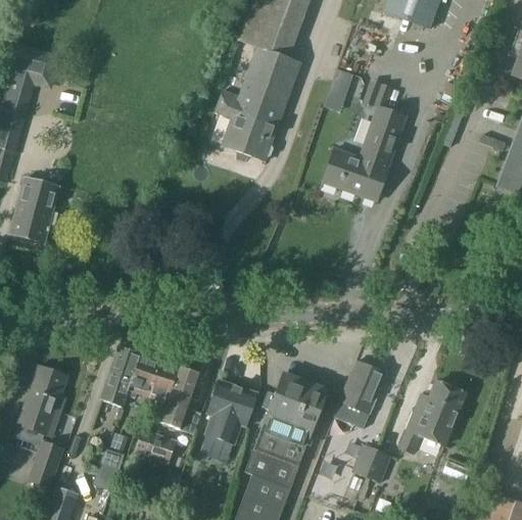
[(216,111),(232,117),(222,145),(265,160),(300,61),(289,57),(310,0),(253,0),(239,40),(256,46),(239,94),(225,89),(225,90),(223,90),(216,111)]
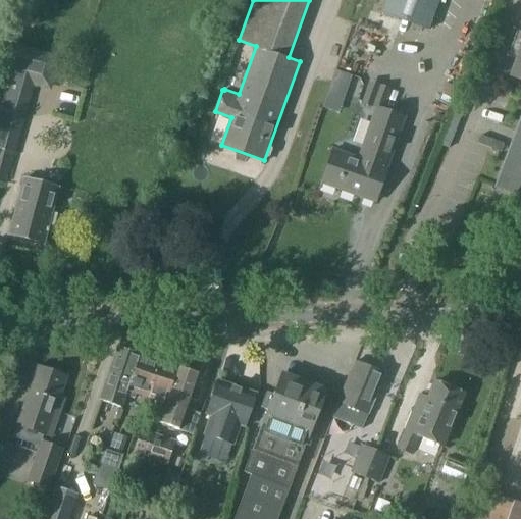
[(384,0),(381,11),(429,29),(438,0),(384,0)]
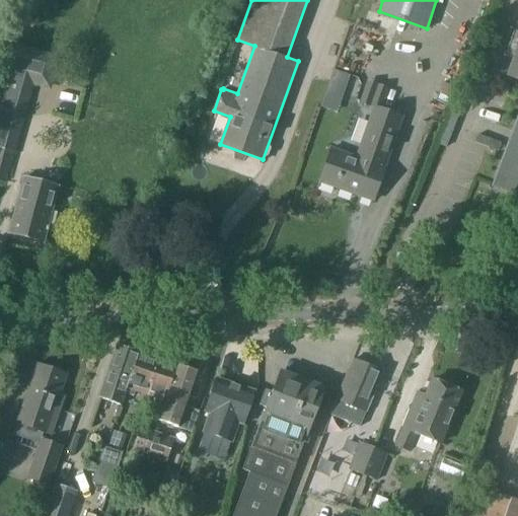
[(517,16),(506,50),(514,53),(506,75),(517,79),(517,16)]
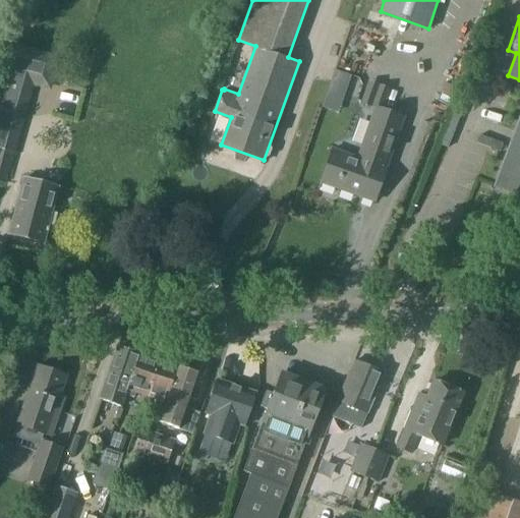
[(0,178),(6,180),(34,80),(50,85),(58,56),(10,44),(0,79),(0,178)]
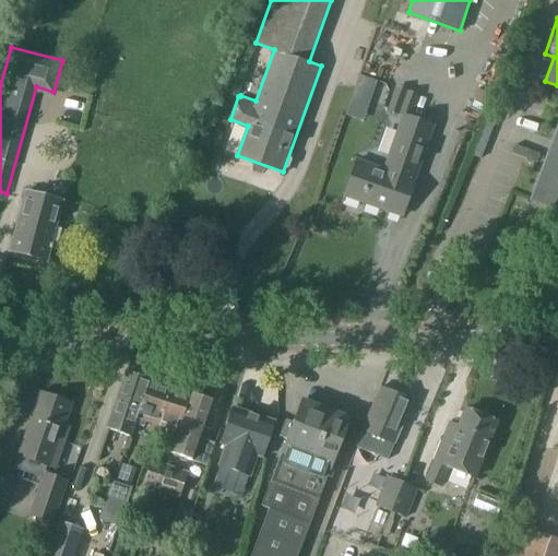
[(357,157),(344,193),(402,214),(415,176),(434,122),(412,114),(420,93),(395,84),(388,108),(402,114),(383,166),(357,157)]
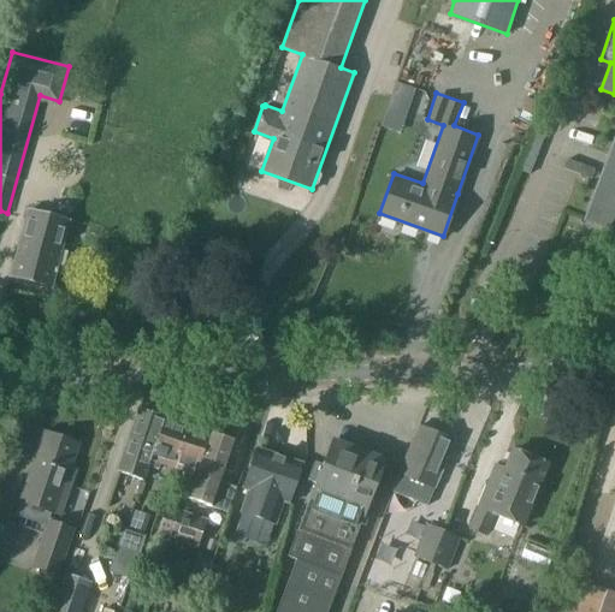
[(614,134),(609,149),(614,152),(614,156),(592,215),(614,225),(614,134)]
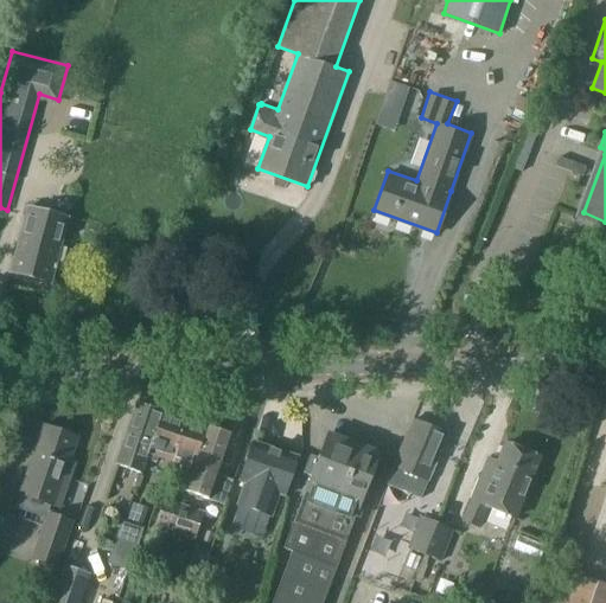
[(560,154),(556,164),(571,170),(574,160),(560,154)]
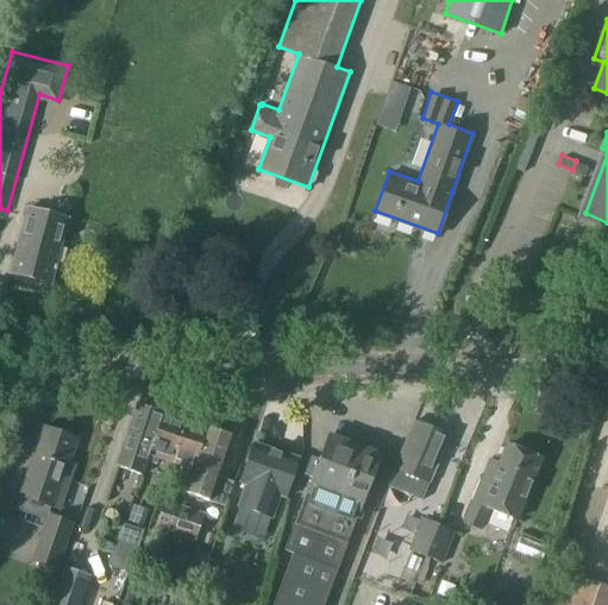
[(69,216),(29,206),(12,270),(52,281),(56,268),(57,268),(58,264),(56,264),(57,259),(64,262),(68,246),(62,244),(69,216)]
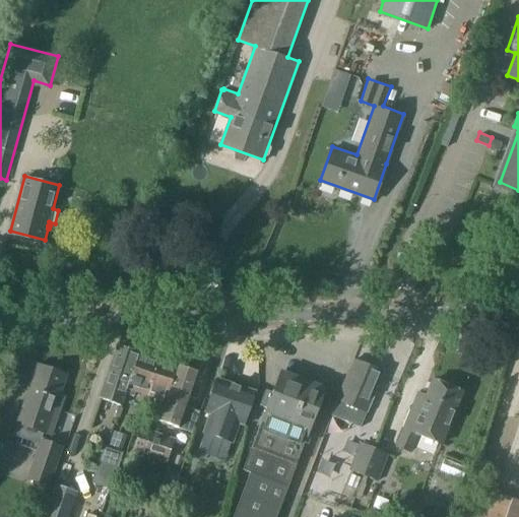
[(140,350),(119,343),(102,396),(122,403),(126,391),(128,386),(140,350)]
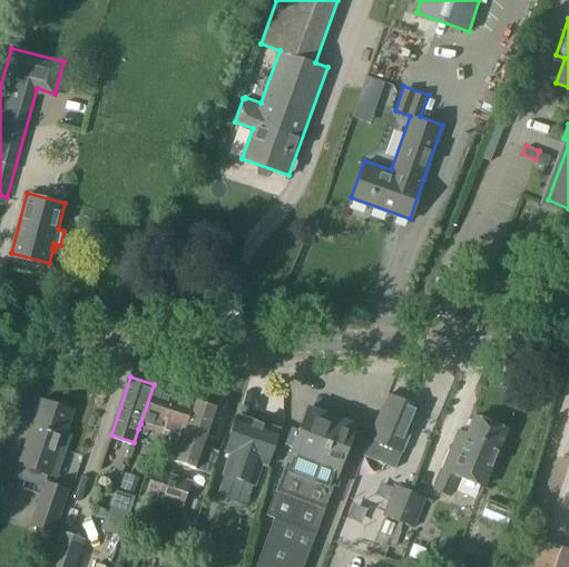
[(154,384),(140,423),(138,429),(147,432),(149,428),(162,432),(175,391),(154,384)]
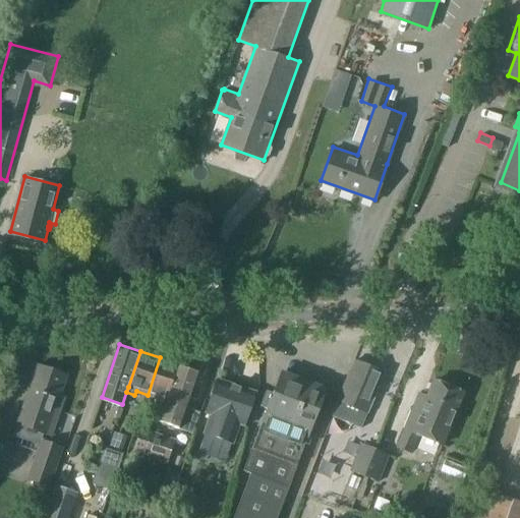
[(148,395),(157,398),(155,406),(164,409),(166,405),(180,364),(160,357),(148,395)]
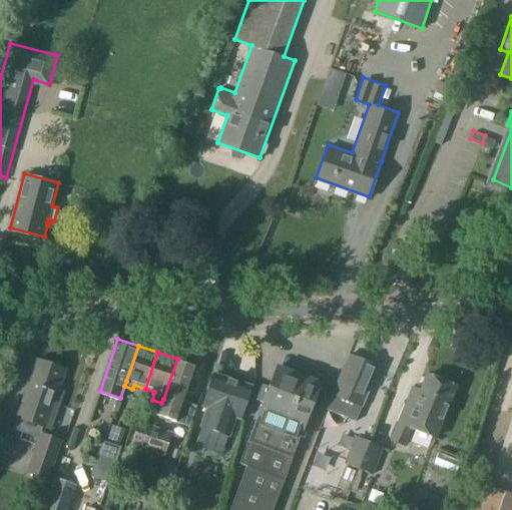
[(350,354),(337,386),(334,393),(363,405),(380,366),(350,354)]
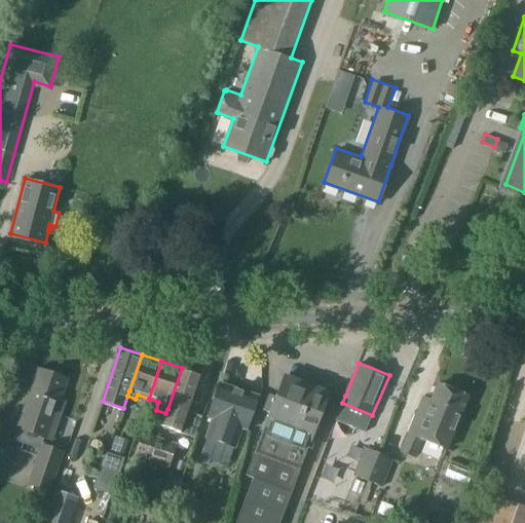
[(48,370),(39,367),(19,426),(53,439),(66,400),(62,399),(69,377),(60,374),(58,370),(52,368),(48,370)]
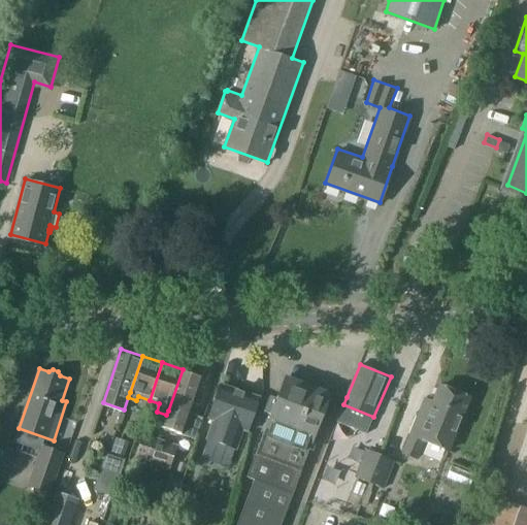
[(196,437),(203,417),(190,412),(194,401),(200,403),(205,390),(198,388),(202,376),(183,369),(168,411),(166,415),(162,426),(196,437)]
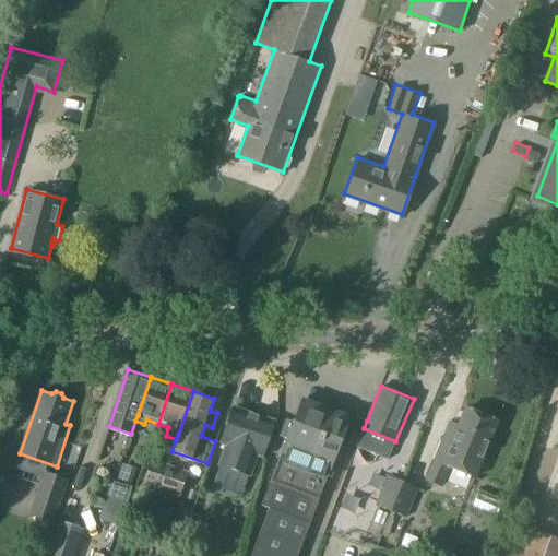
[(263,503),(271,506),(254,549),(271,555),(274,555),(327,406),(303,397),(294,421),(286,417),(280,434),(287,437),(263,503)]
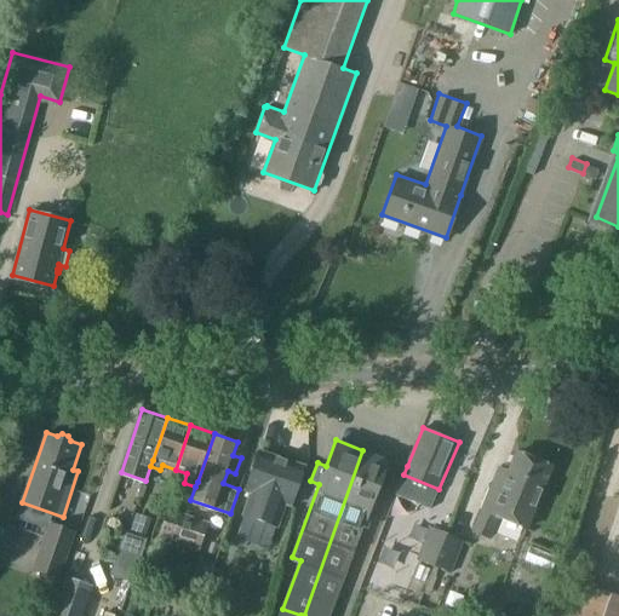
[(505,484),(497,481),(477,528),(491,534),(499,514),(527,527),(554,464),(520,449),(505,484)]
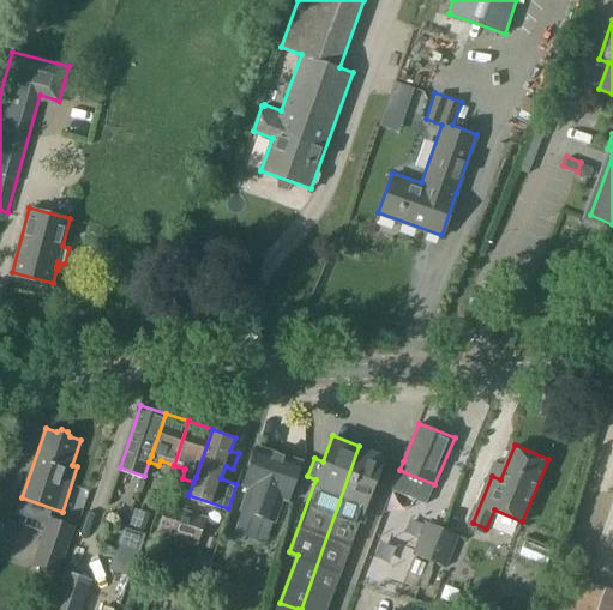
[(302,460),(258,446),(245,484),(248,485),(241,508),(275,520),(283,497),(289,500),(302,460)]
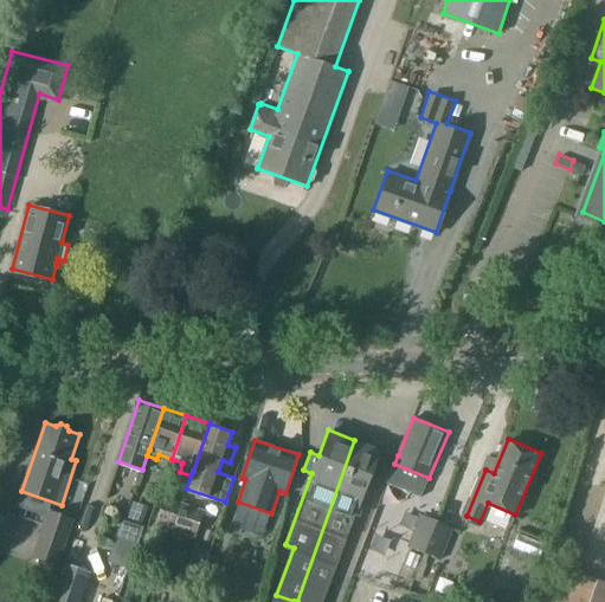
[(323,601),(380,450),(354,440),(297,601),(323,601)]
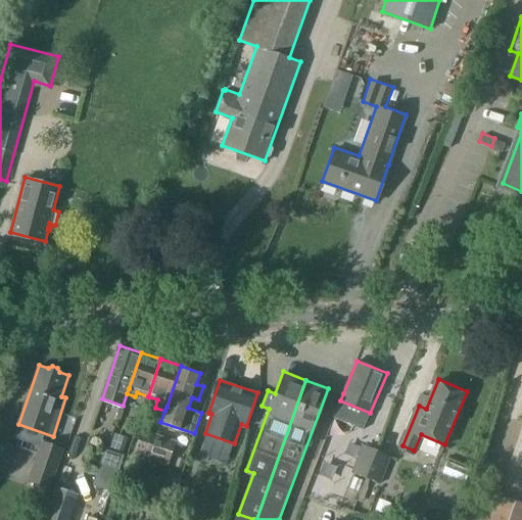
[(152,431),(143,428),(125,477),(136,481),(146,454),(147,454),(145,453),(152,431)]
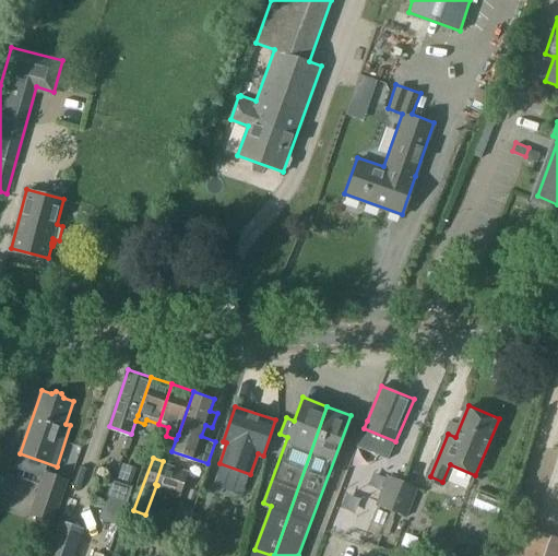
[(155,484),(157,485),(180,494),(189,471),(163,461),(155,484)]
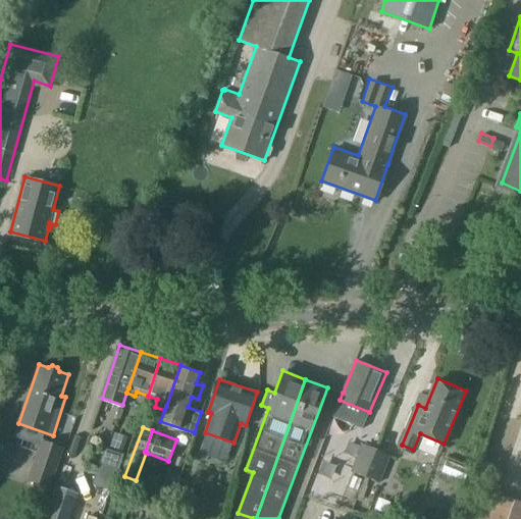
[(42,438),(27,479),(50,487),(65,447),(42,438)]
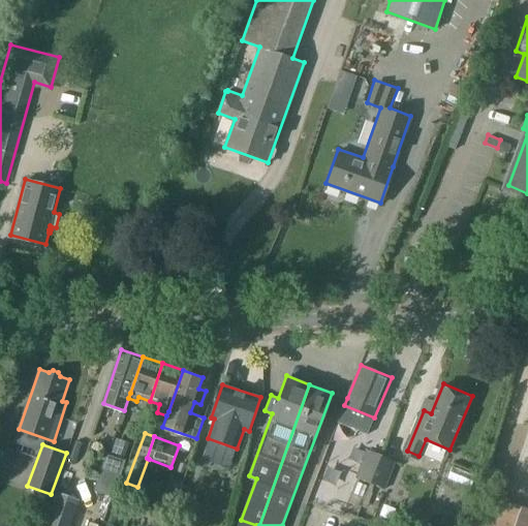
[(372,483),(382,455),(367,447),(355,476),(372,483)]
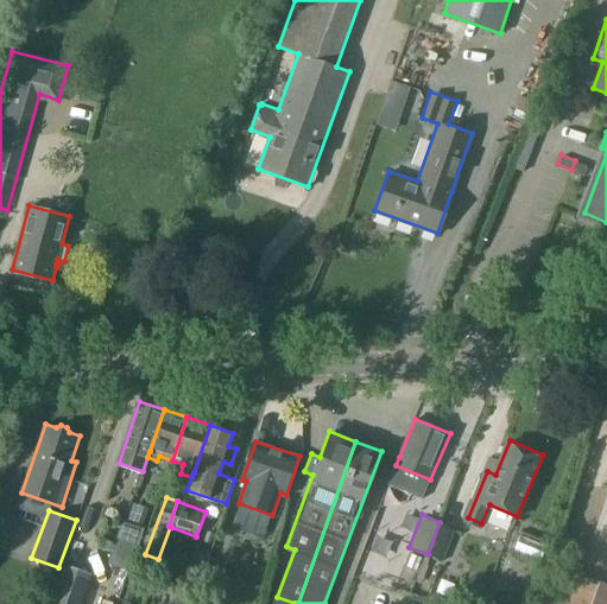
[(131,570),(145,527),(122,520),(108,563),(131,570)]
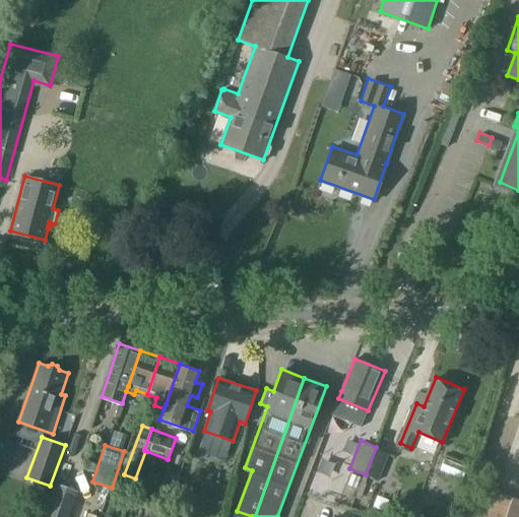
[(376,447),(366,474),(378,479),(389,452),(376,447)]
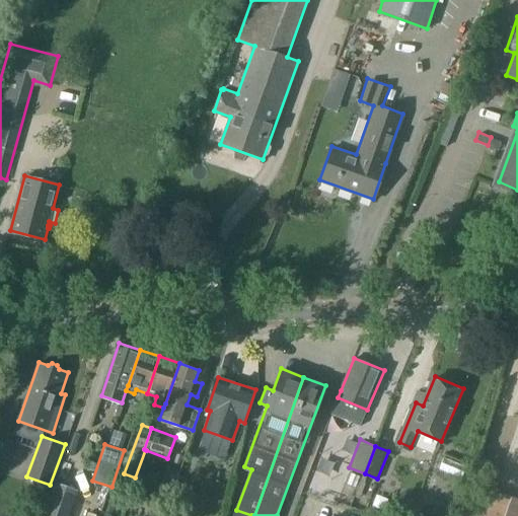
[(57,481),(44,515),(69,515),(79,489),(57,481)]
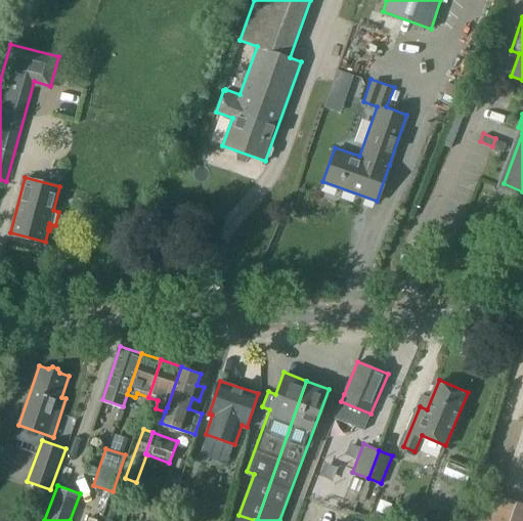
[(522,503),(499,495),(490,520),(522,520),(522,503)]
